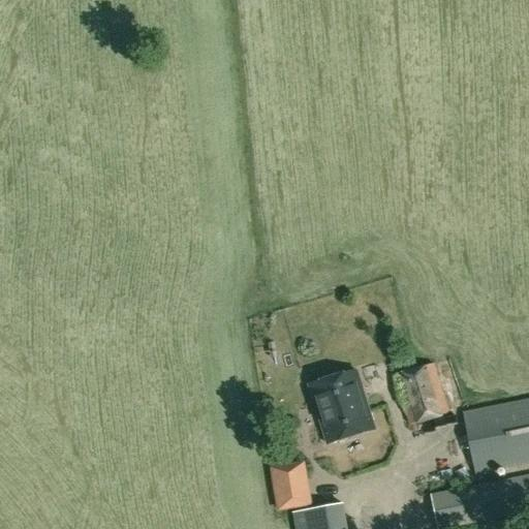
[(396,378),(411,425),(449,412),(435,366),(396,378)]
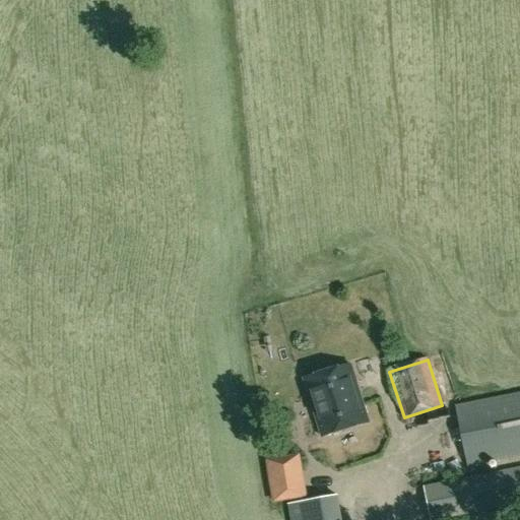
[(304,379),(322,437),(369,423),(350,365),(304,379)]
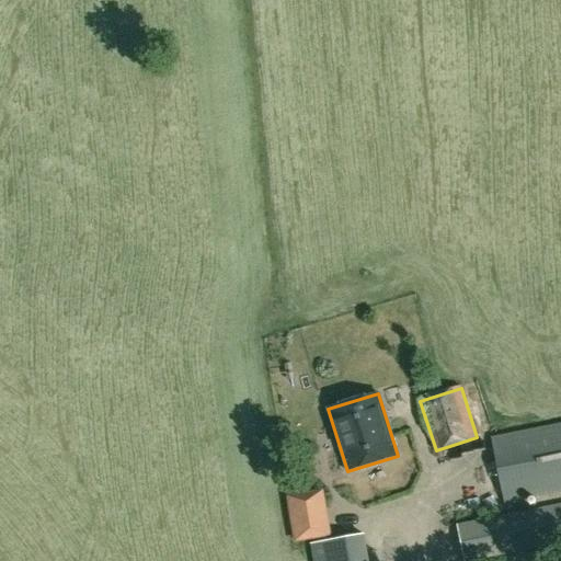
[(560,424),(497,437),(492,438),(505,503),(560,491),(560,424)]
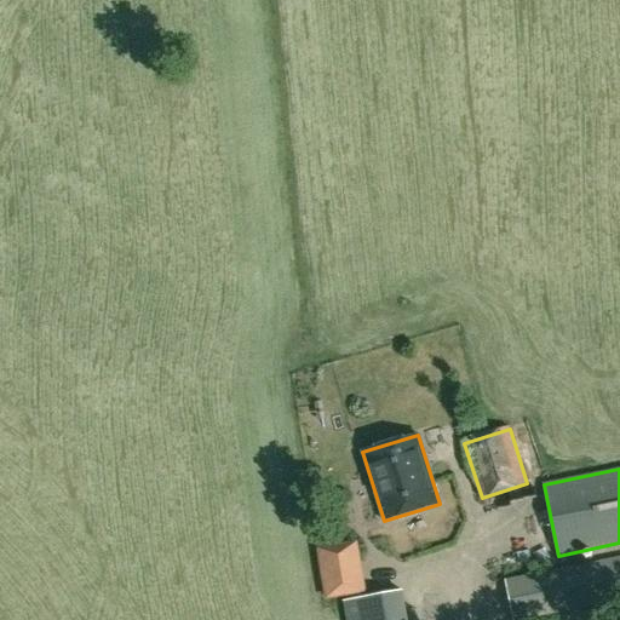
[(355,544),(338,547),(342,566),(359,562),(355,544)]
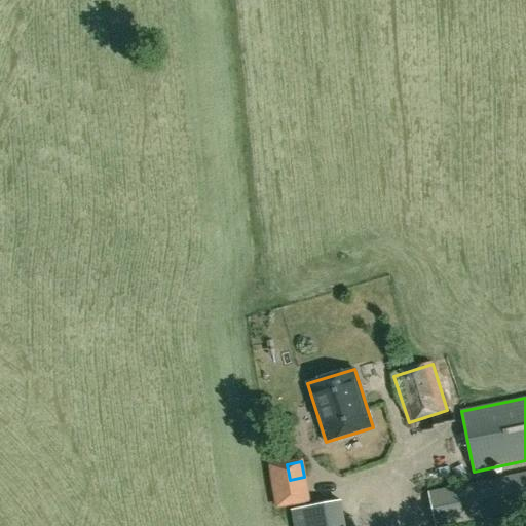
[(525,473),(428,493),(435,525),(440,525),(525,509),(525,473)]
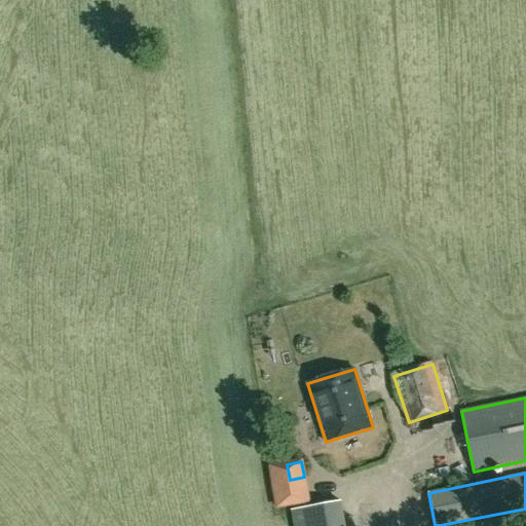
[(291,513),(293,525),(345,525),(342,503),(291,513)]
